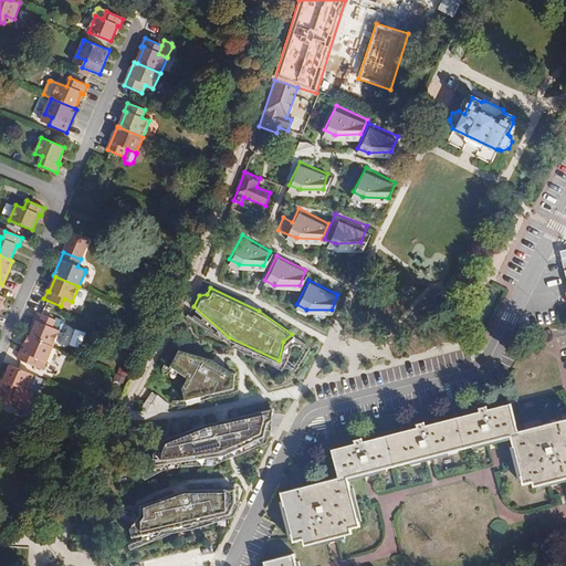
[(53,348),(60,333),(51,328),(55,321),(38,313),(34,322),(37,323),(30,338),(53,348)]
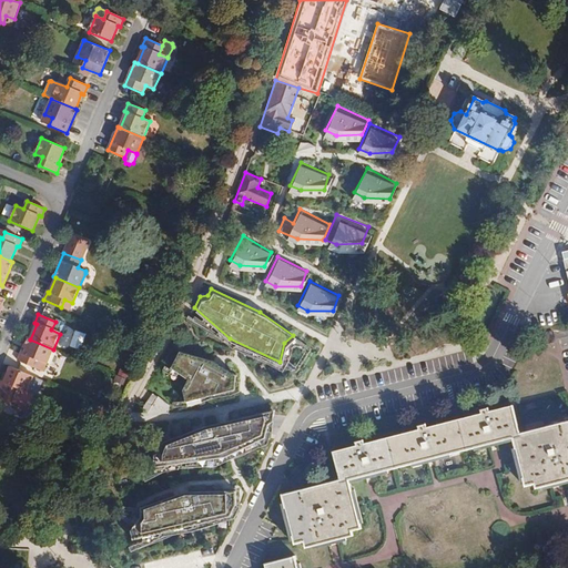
[(555,342),(553,332),(541,335),(544,345),(555,342)]
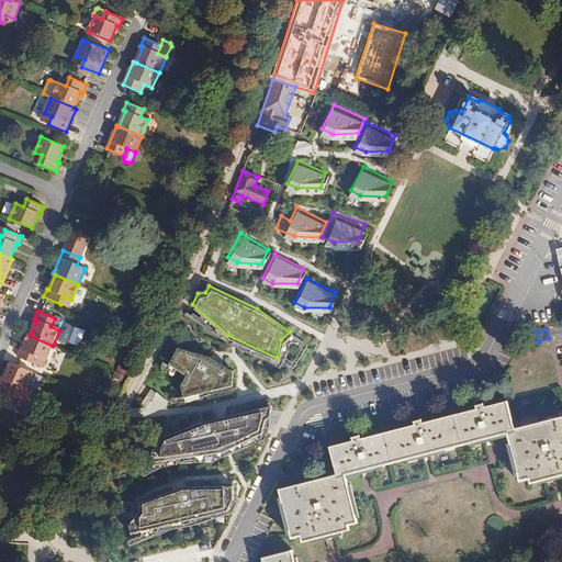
[(46,360),(53,346),(30,336),(27,335),(18,357),(35,364),(38,357),(46,360)]
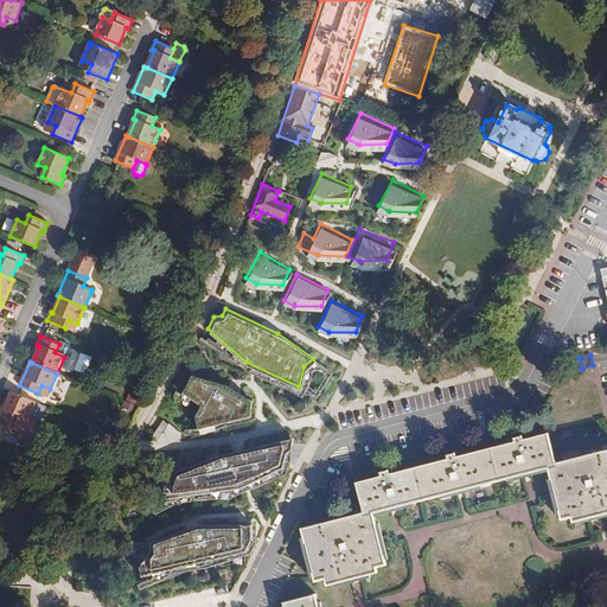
[(224,379),(190,370),(179,387),(196,400),(191,414),(196,427),(250,414),(251,396),(224,379)]
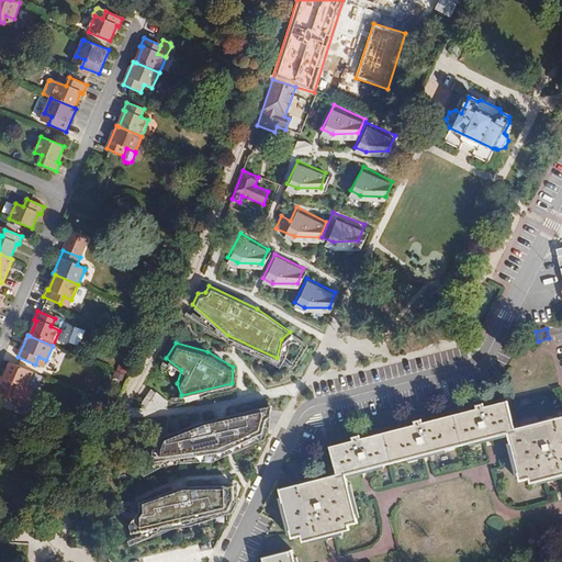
[(25,389),(32,373),(10,363),(2,379),(1,379),(0,381),(0,386),(15,394),(19,385),(25,389)]
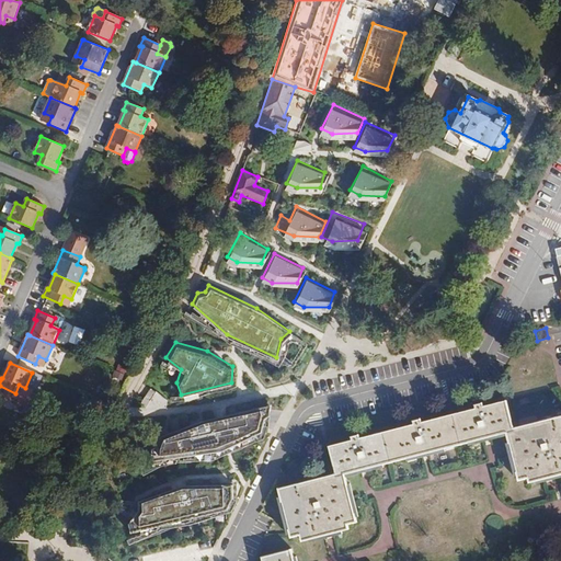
[(114,377),(124,379),(127,366),(118,364),(114,377)]
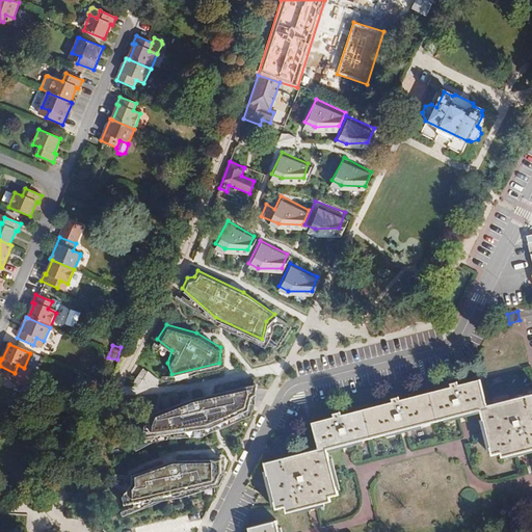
[(339,495),(327,450),(479,410),(490,455),(500,453),(501,458),(531,450),(531,394),(486,405),(480,380),(459,386),(457,382),(450,383),(451,388),(400,400),(399,397),(392,399),(392,402),(341,416),(340,413),(333,414),(334,418),(312,423),(318,449),(263,462),(275,510),(285,508),(286,513),(330,502),(329,497),(339,495)]
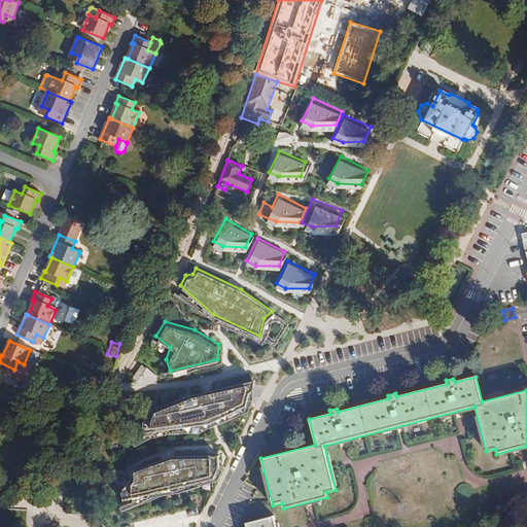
[(250,388),(251,378),(183,393),(147,407),(145,416),(139,420),(138,430),(206,421),(243,403),(246,391),(250,388)]
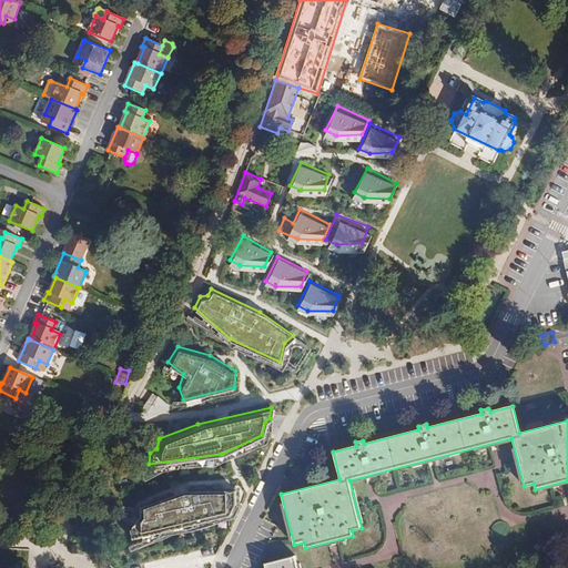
[(233,503),(232,490),(182,489),(135,505),(135,515),(127,526),(128,537),(225,515),(233,503)]
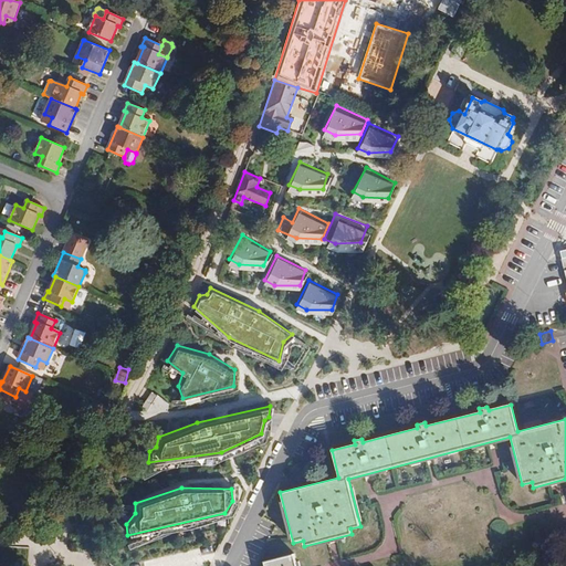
[(296,565),(294,555),(263,562),(263,565),(296,565)]
